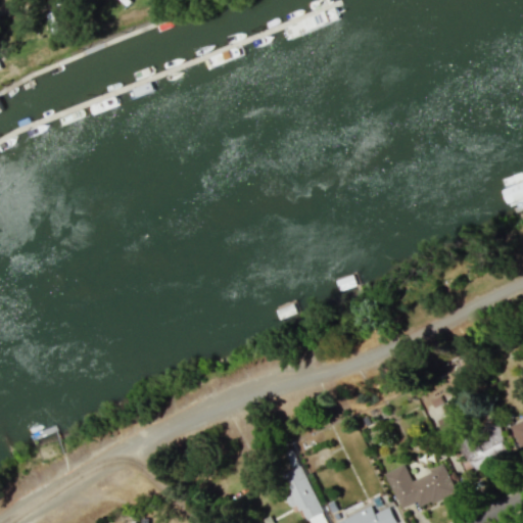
[(522,418),(510,424),(520,447),(522,446),(522,418)]
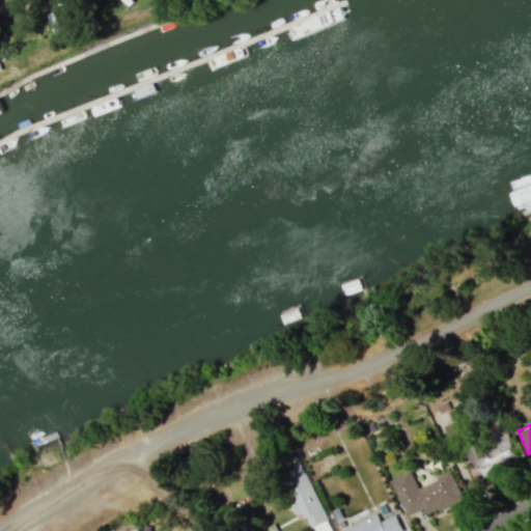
[(515,458),(508,432),(465,445),(472,471),(515,458)]
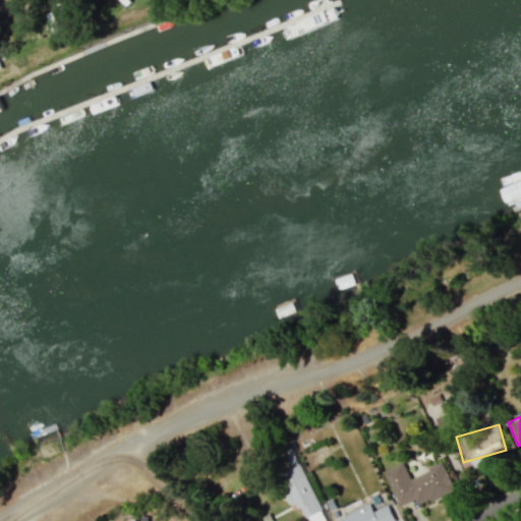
[(412,478),(404,462),(384,471),(401,506),(415,499),(418,505),(430,499),(431,502),(456,489),(442,461),(428,467),(430,470),(412,478)]
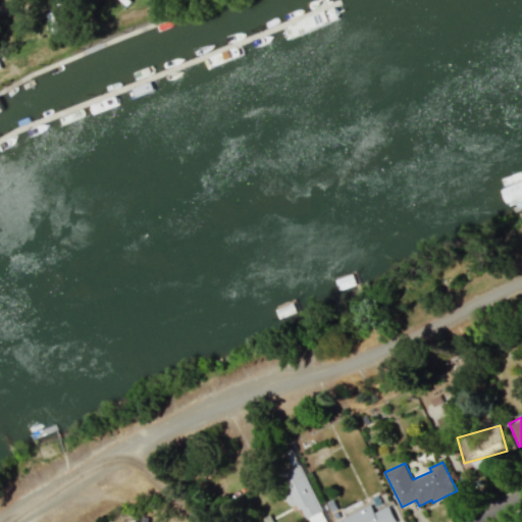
[(290,494),(284,496),(290,506),(296,504),(303,520),(321,512),(301,465),(280,473),(290,494)]
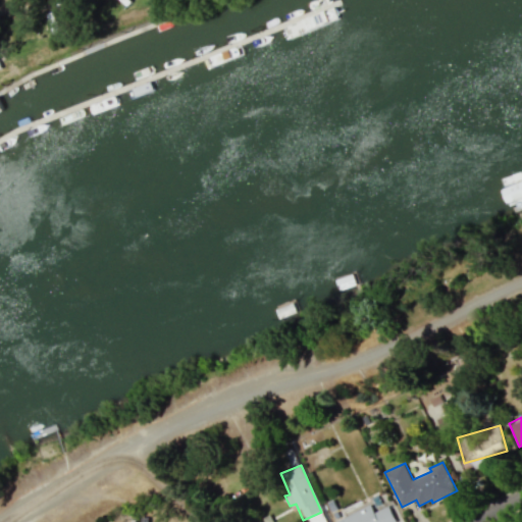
[(335,521),(398,521),(389,506),(375,513),(371,505),(335,521)]
